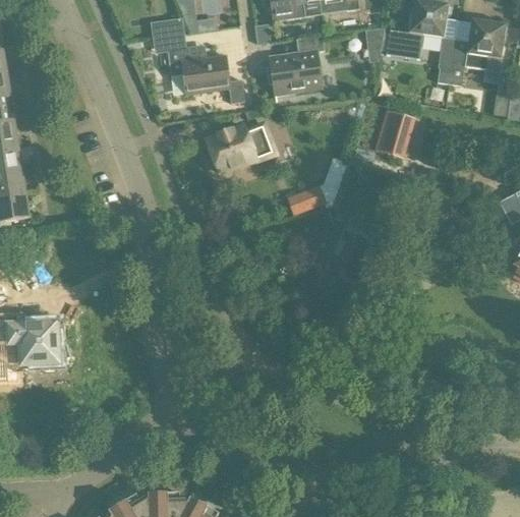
[(322,13),(320,0),(270,0),(273,19),(322,13)]
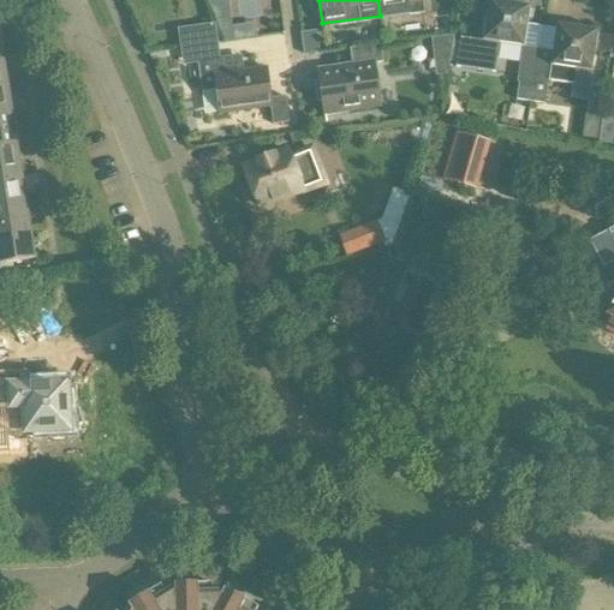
[(391,0),(393,13),(424,9),(423,0),(391,0)]
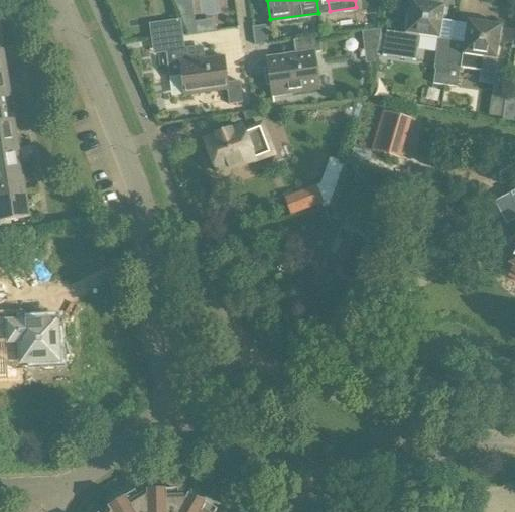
[(409,0),(404,31),(386,28),(382,52),(415,57),(418,33),(439,36),(444,2),(430,0),(409,0)]
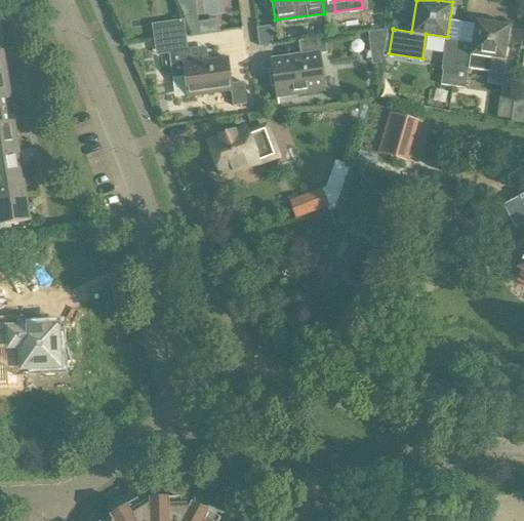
[(458,39),(451,84),(464,86),(467,67),(488,71),(487,80),(501,82),(508,40),(509,27),(510,26),(510,23),(475,17),(471,41),(458,39)]
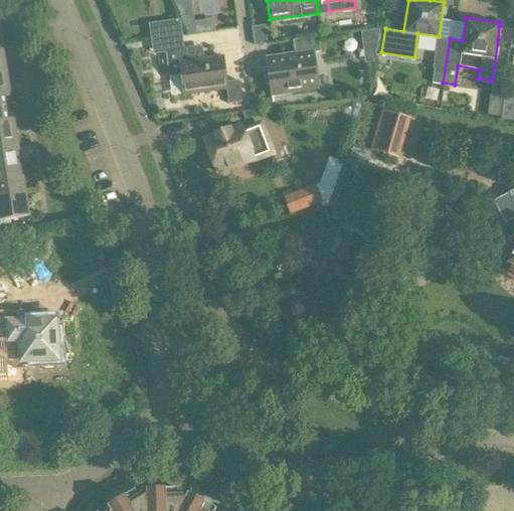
[(264,22),(251,24),(254,42),(267,40),(264,22)]
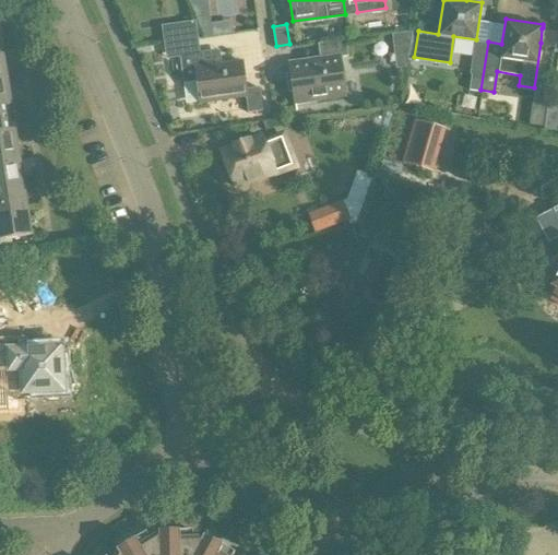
[(410,28),(395,27),(394,62),(408,62),(410,28)]
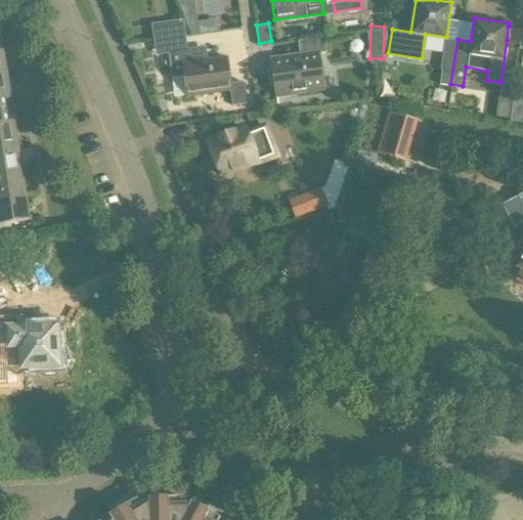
[(521,28),(509,26),(508,27),(507,40),(519,42),(521,28)]
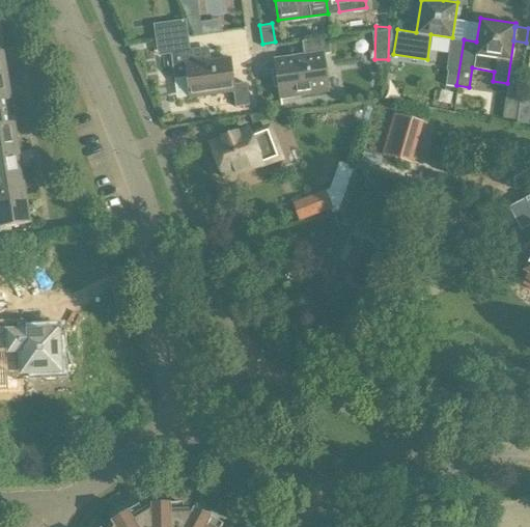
[(156,31),(156,37),(186,34),(186,27),(156,31)]
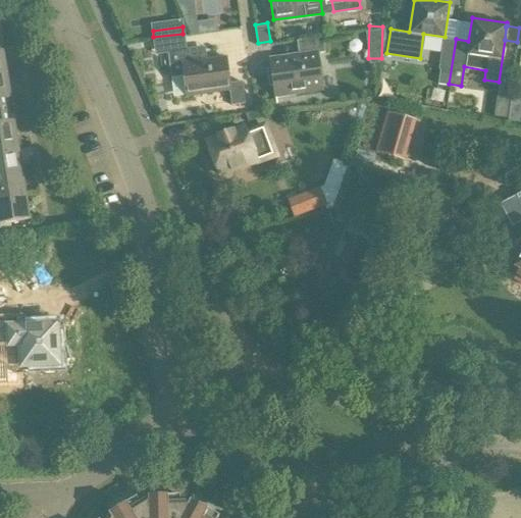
[(317,50),(325,49),(323,34),(297,38),(299,54),(289,56),(289,54),(270,56),(275,93),(322,86),(317,50)]
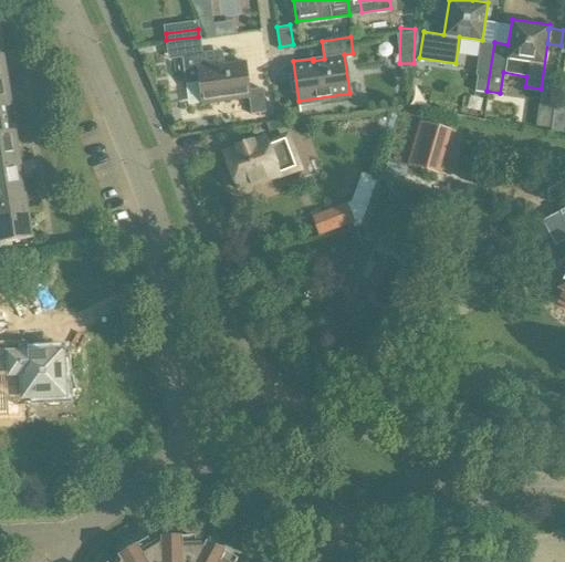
[(494,42),(482,40),(474,90),(487,91),(494,42)]
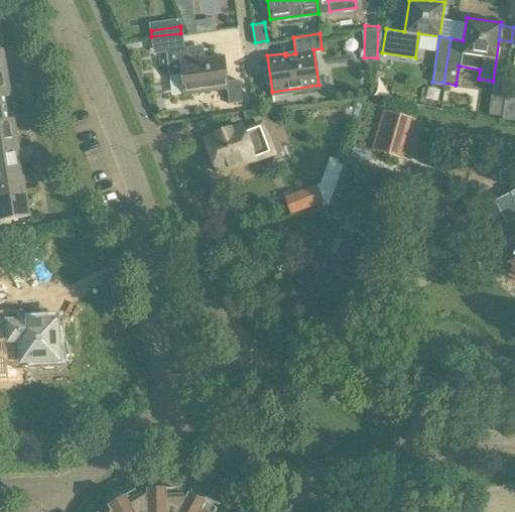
[(238,78),(226,80),(222,54),(197,58),(195,43),(165,47),(168,74),(183,72),(185,91),(226,85),(229,101),(241,100),(238,78)]
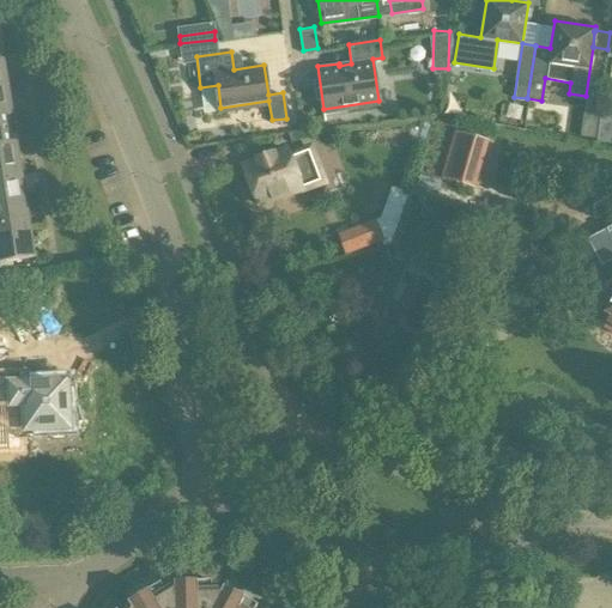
[(0,114),(12,111),(7,83),(0,84),(0,114)]
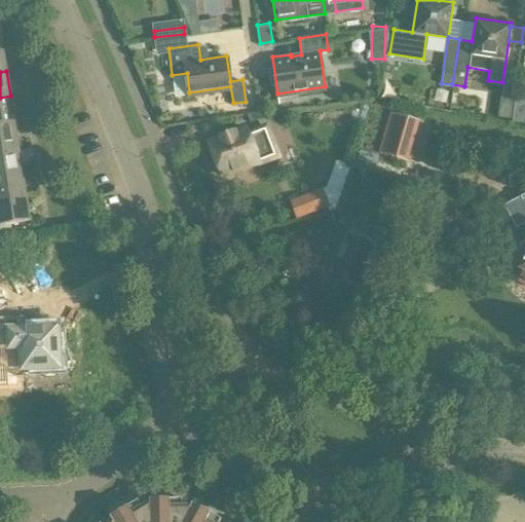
[(0,121),(13,120),(10,96),(0,98),(0,121)]
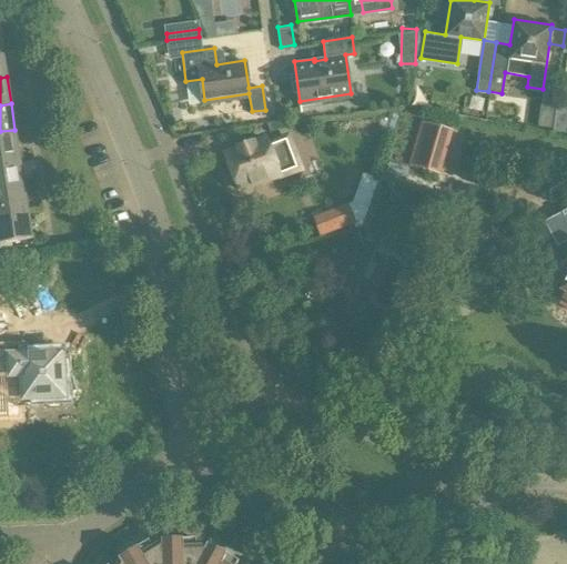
[(566,123),(566,106),(556,104),(553,129),(565,131),(566,124),(566,123)]
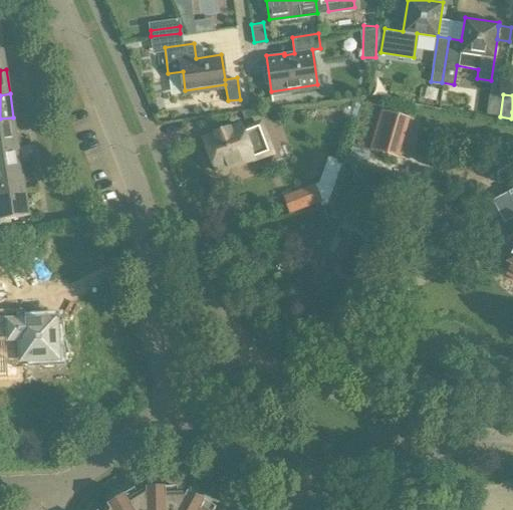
[(406,115),(379,107),(367,146),(393,154),(406,115)]
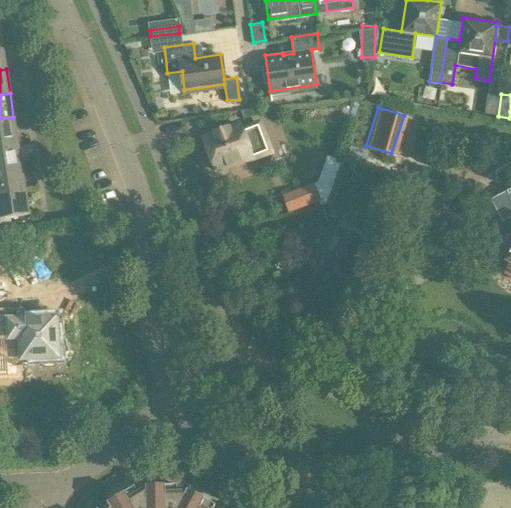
[(13,117),(0,118),(0,143),(17,141),(13,117)]
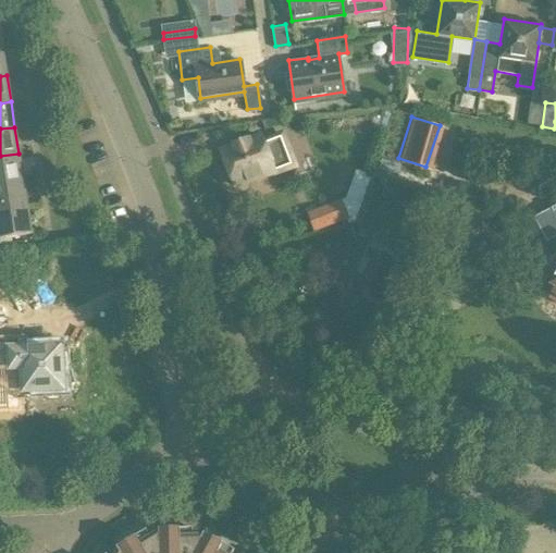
[(292,161),(285,145),(281,132),(263,138),(261,134),(249,138),(248,136),(232,142),(233,145),(220,149),(233,183),(292,161)]
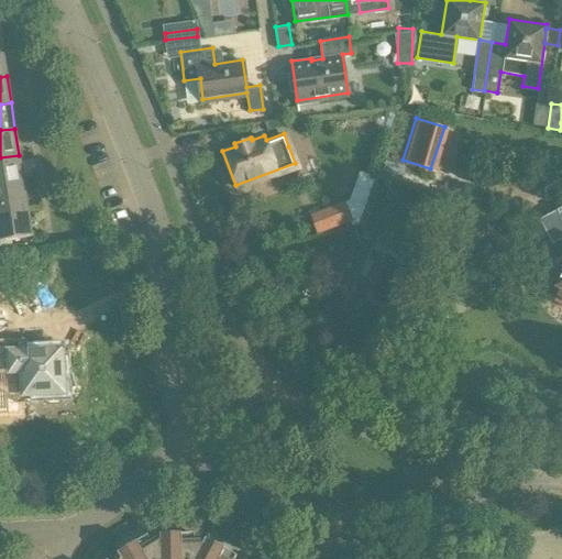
[(0,184),(23,181),(19,155),(0,157),(0,184)]
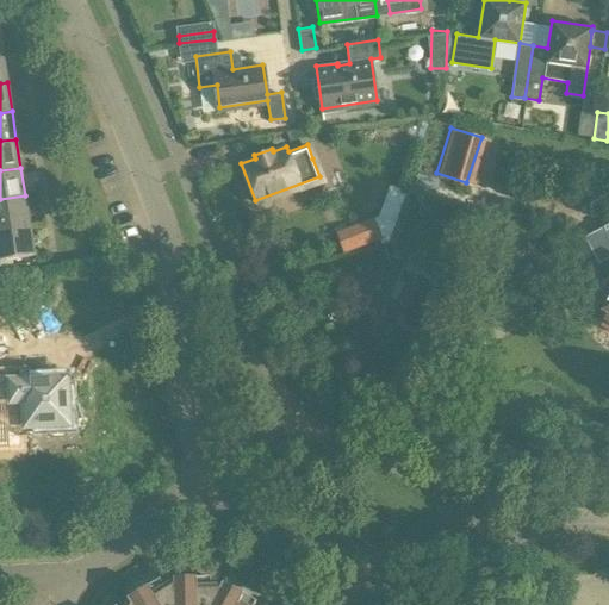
[(417,172),(414,184),(434,188),(437,178),(417,172)]
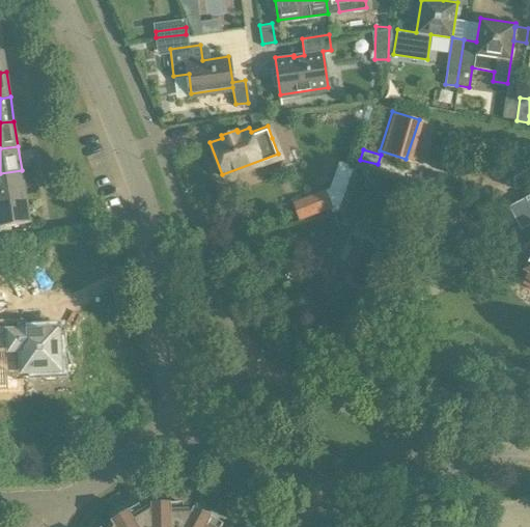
[(22,170),(0,173),(0,199),(26,196),(22,170)]
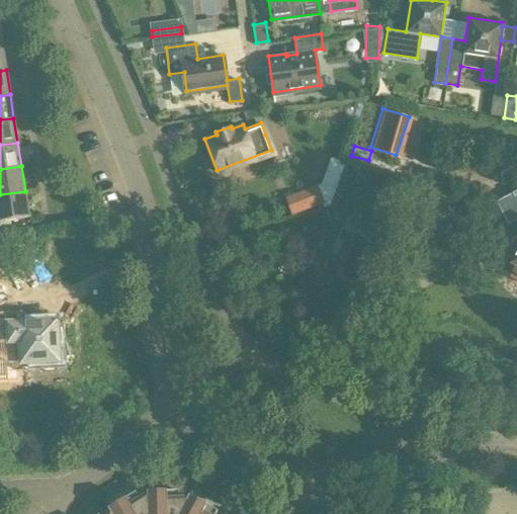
[(412,179),(399,174),(386,200),(400,206),(412,179)]
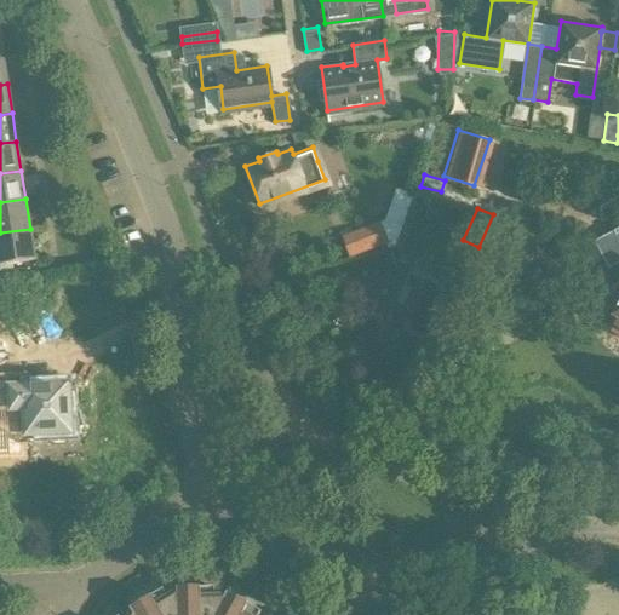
[(385,242),(378,222),(340,235),(349,257),(385,242)]
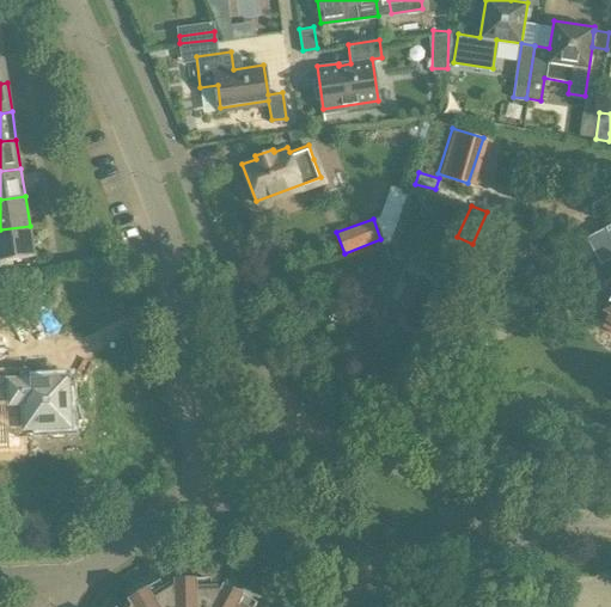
[(610,221),(586,235),(600,262),(610,256),(610,295),(604,310),(600,317),(602,323),(610,327),(610,221)]
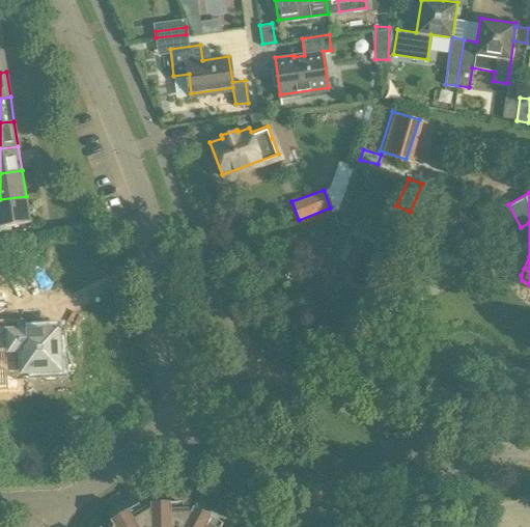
[(0,225),(29,220),(26,196),(0,199),(0,225)]
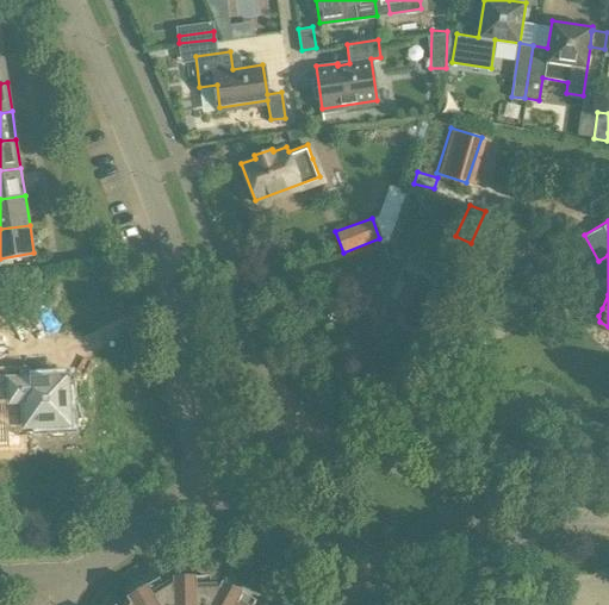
[(437,278),(424,272),(424,270),(409,263),(386,311),(401,318),(398,322),(411,328),(414,324),(416,325),(430,294),(434,297),(439,286),(434,285),(437,278)]
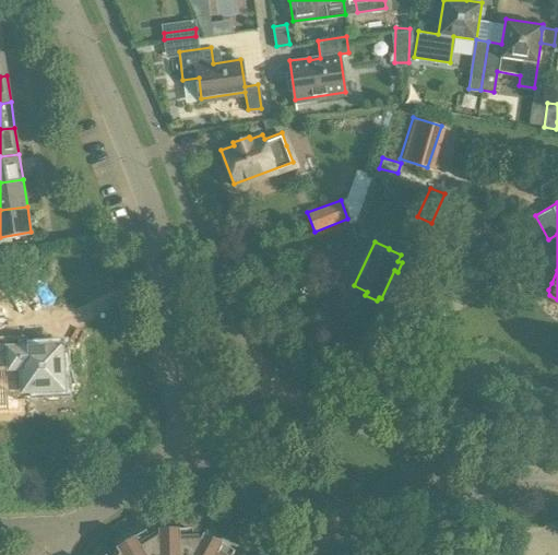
[(0,338),(4,339),(3,330),(15,330),(15,308),(0,308),(0,338)]
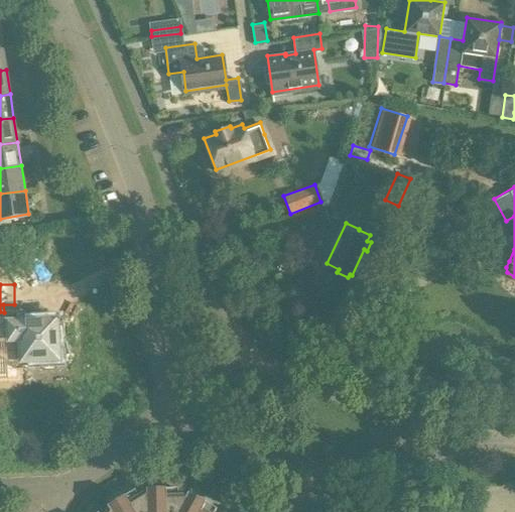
[(1,322),(3,359),(13,359),(14,368),(22,367),(22,365),(40,363),(41,366),(55,365),(55,359),(58,358),(56,338),(63,334),(62,322),(55,317),(38,318),(38,311),(25,312),(25,320),(1,322)]
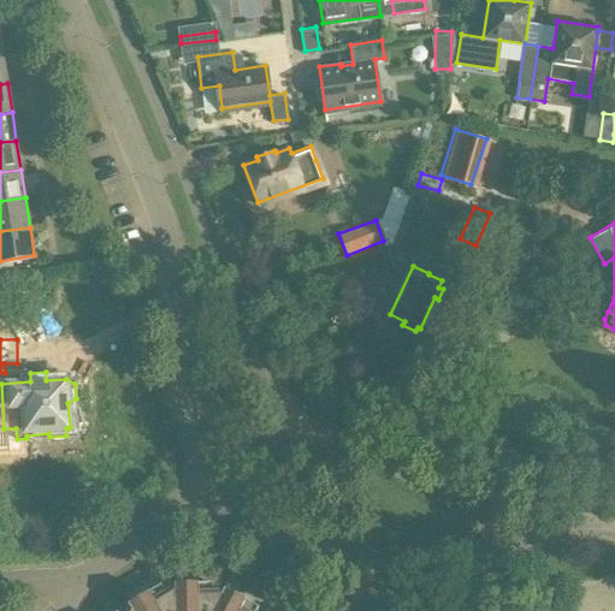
[(247,610),(240,607),(244,598),(224,587),(223,591),(197,592),(197,581),(173,582),(175,586),(153,599),(147,591),(128,603),(130,605),(126,610),(247,610)]
